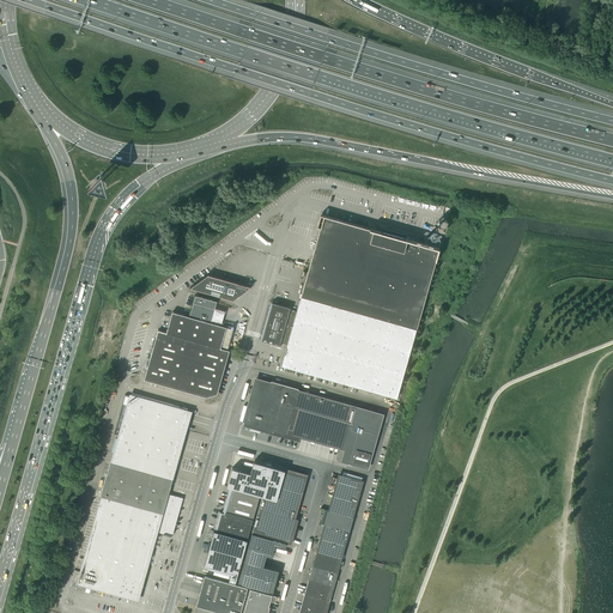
[(325,216),(301,296),(419,329),(442,248),(407,238),(407,236),(384,229),(383,232),(325,216)]
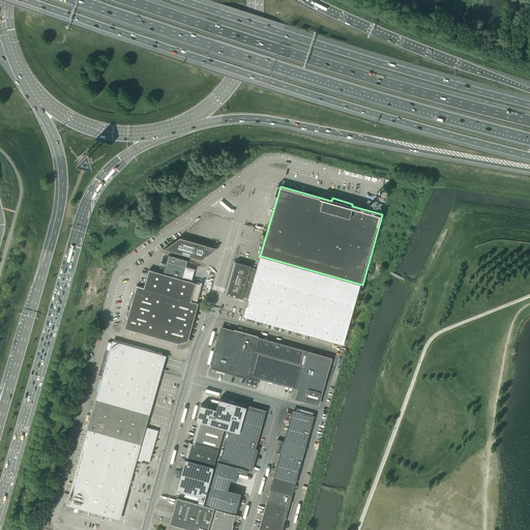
[(217,247),(180,237),(164,248),(201,259),(217,247)]
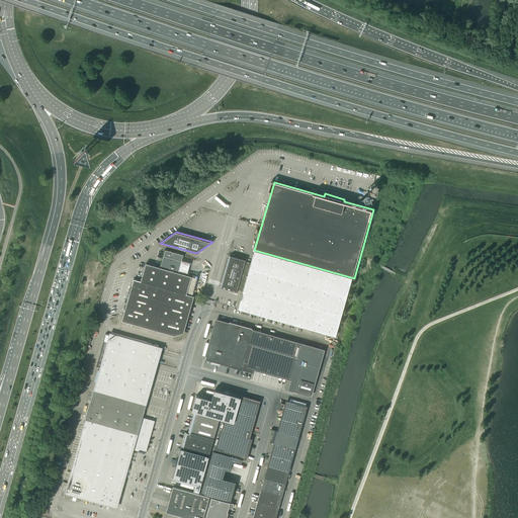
[(146,263),(141,281),(186,294),(191,276),(178,272),(183,255),(165,250),(160,267),(146,263)]
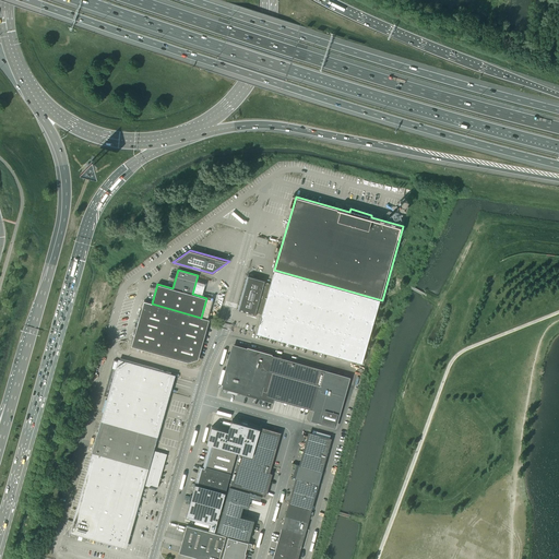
[(382,300),(274,270),(271,284),(262,314),(257,333),(364,364),(382,300)]
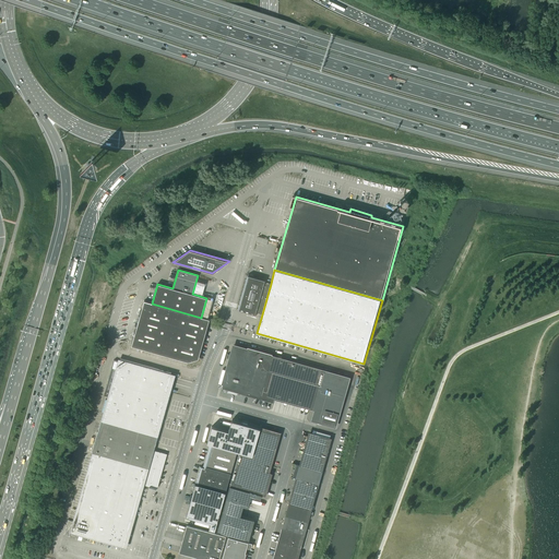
[(262,314),(271,284),(248,277),(239,308),(246,310),(245,311),(249,312),(249,311),(262,314)]
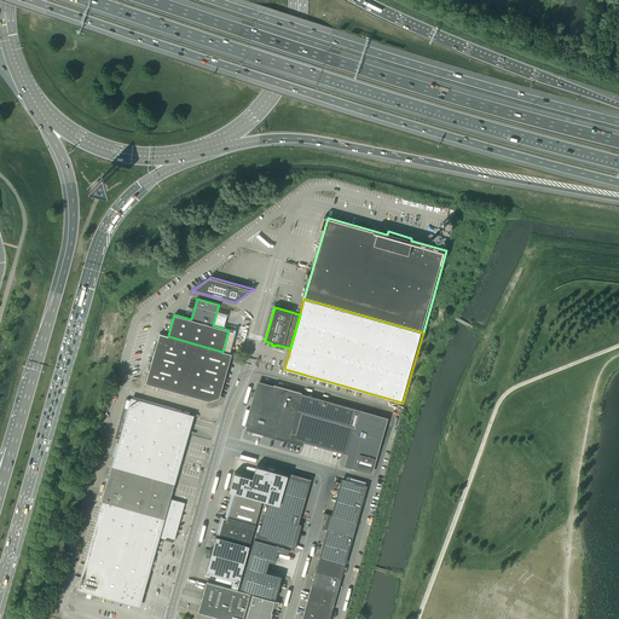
[(168,336),(160,334),(145,383),(208,400),(219,398),(231,354),(223,352),(168,336)]
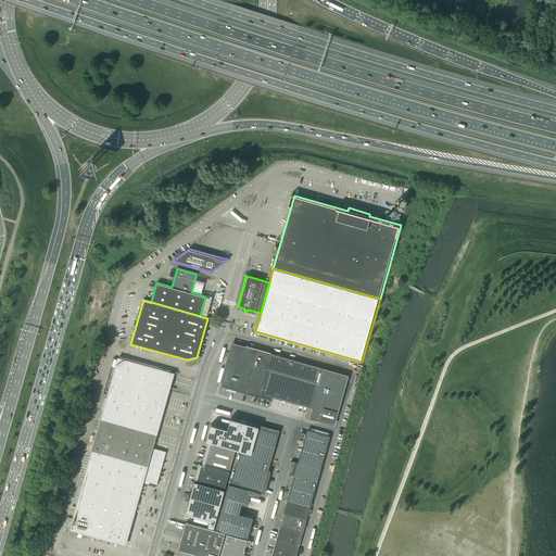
[(245,348),(232,344),(220,386),(272,400),(276,384),(313,395),(311,403),(315,404),(312,417),(332,422),(345,377),(316,368),(317,365),(301,361),(300,364),(269,355),(270,352),(247,345),(245,348)]
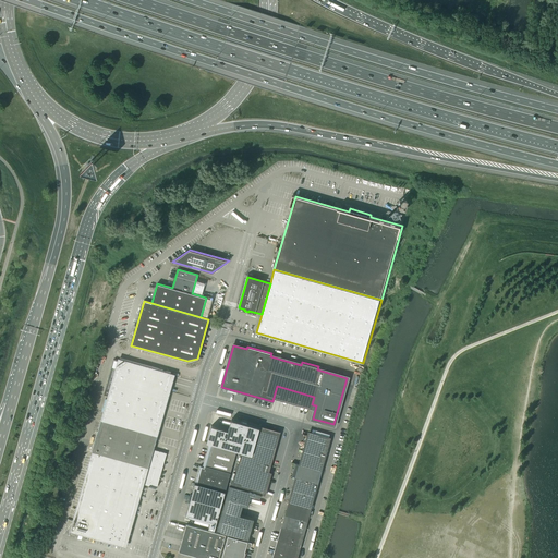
[(94,451),(72,530),(123,545),(141,482),(156,485),(164,455),(149,450),(170,375),(119,361),(99,432),(97,431),(92,451),(94,451)]
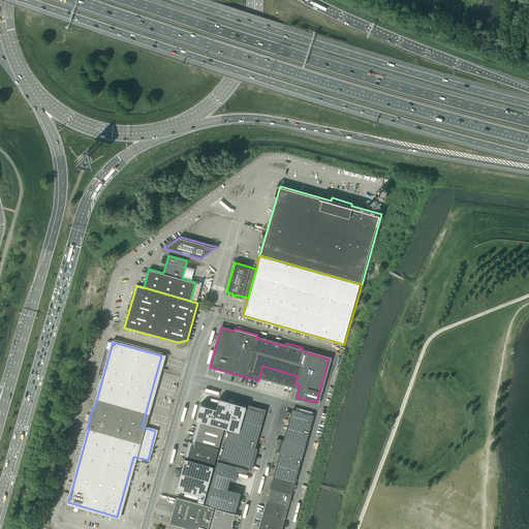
[(216,408),(200,404),(196,418),(201,421),(224,427),(226,428),(235,430),(239,414),(242,404),(219,398),(216,408)]
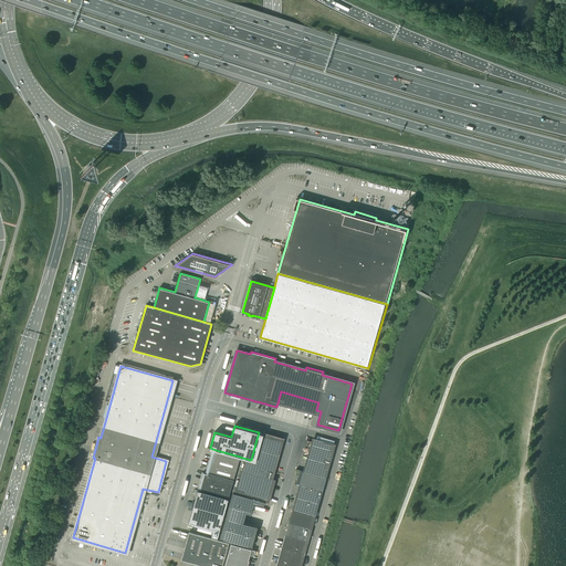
[(282,439),(259,432),(255,443),(251,460),(242,458),(232,492),(264,501),(282,439)]
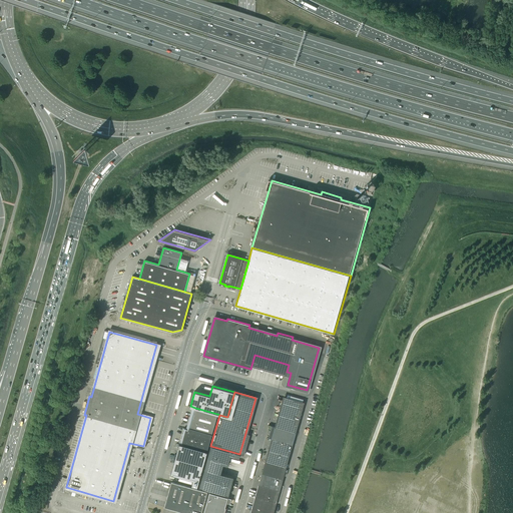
[(257,504),(253,512),(271,512),(282,477),(297,423),(302,403),(287,399),(278,428),(272,426),(269,438),(275,440),(257,504)]
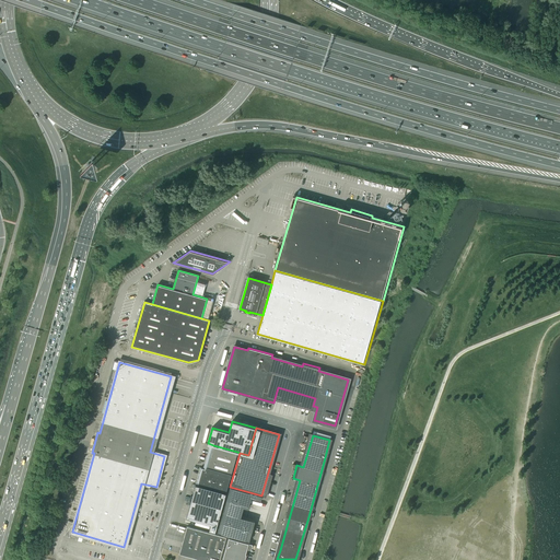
[(213,445),(213,446),(208,465),(206,465),(205,468),(200,467),(196,483),(226,492),(237,452),(213,445)]
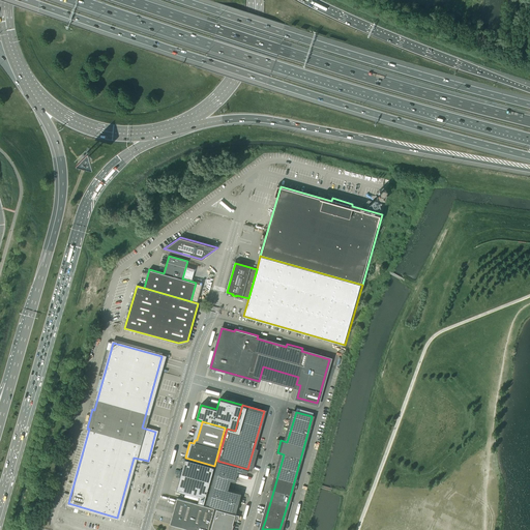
[(214,467),(185,459),(176,490),(199,496),(198,502),(204,503),(214,467)]
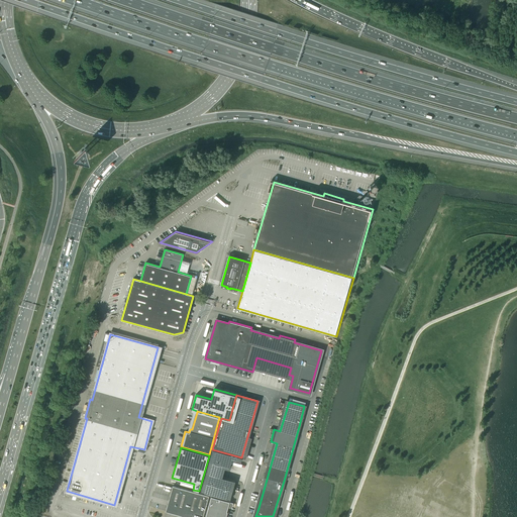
[(241,457),(212,449),(201,492),(230,500),(235,481),(222,477),(225,468),(229,470),(232,459),(240,462),(241,457)]
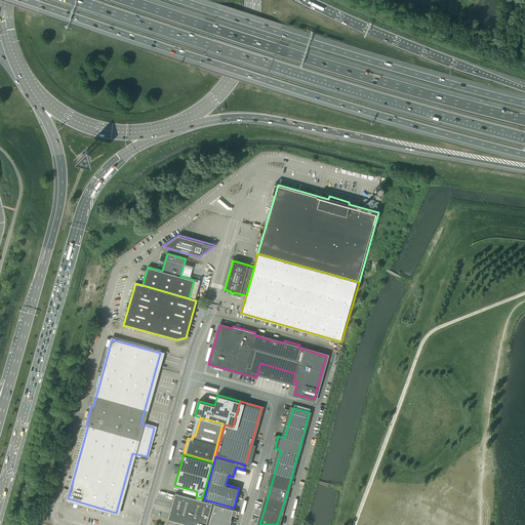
[(168,519),(189,524),(190,524),(205,524),(212,503),(175,493),(168,519)]
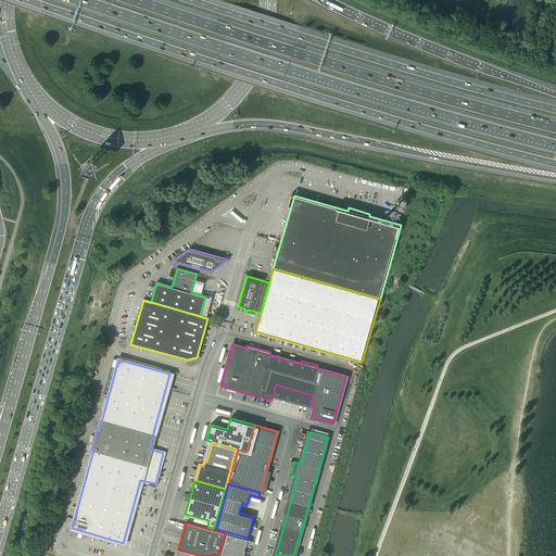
[(247,540),(227,534),(220,555),(241,555),(243,552),(247,540)]
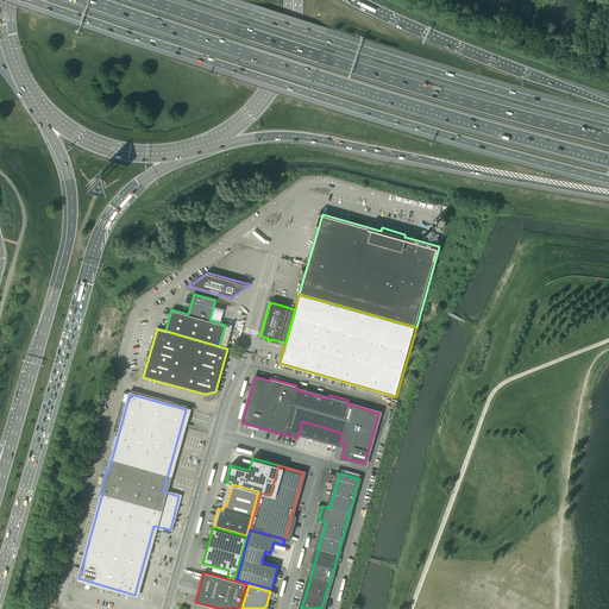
All buildings are outlined.
